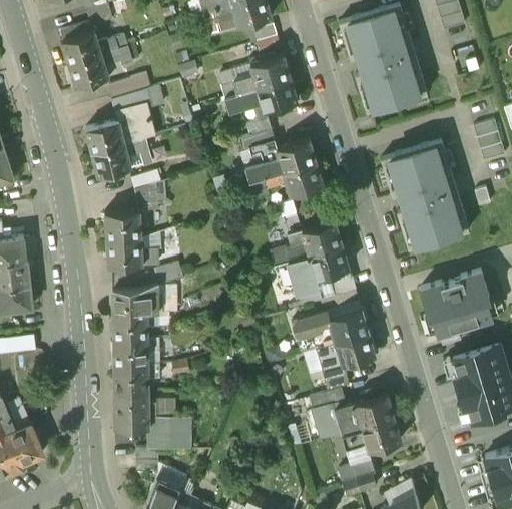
[(229,0),(206,0),(199,2),(203,13),(231,5),(229,0)]
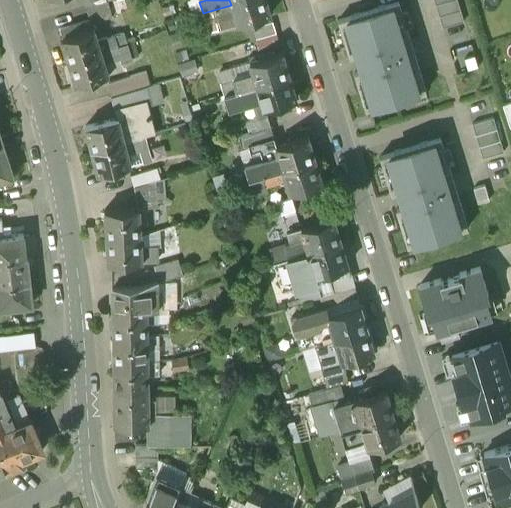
[(264,0),(249,0),(231,5),(234,16),(237,28),(270,18),(264,0)]
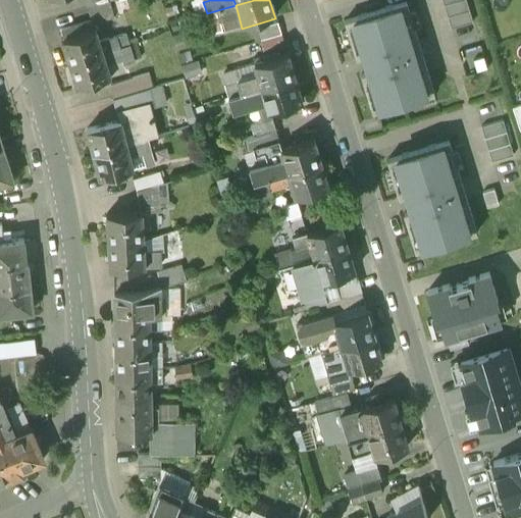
[(465,0),(441,0),(452,31),(473,24),(465,0)]
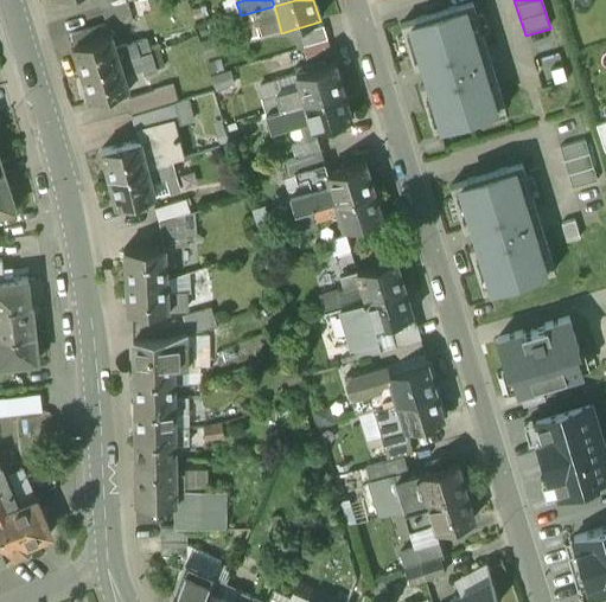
[(241,15),(240,17),(246,40),(256,37),(254,26),(278,19),(274,6),(241,15)]
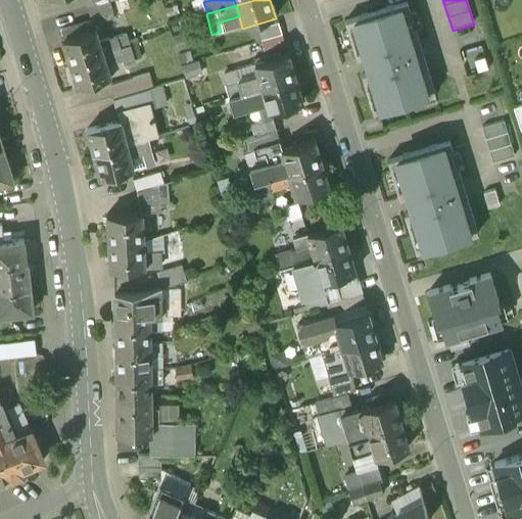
[(408,5),(346,24),(358,62),(365,60),(369,76),(363,78),(374,115),(436,97),(408,5)]
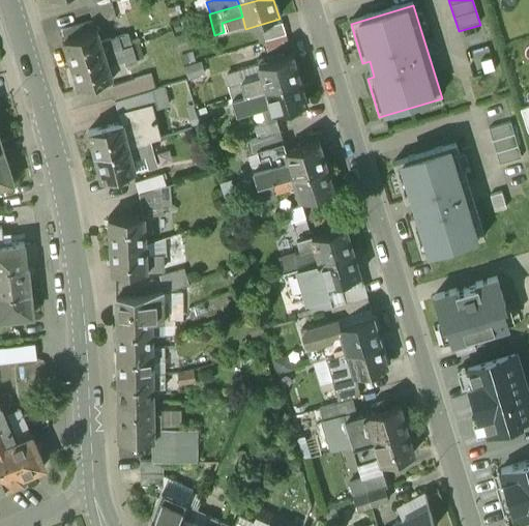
[(96,35),(63,45),(70,68),(104,59),(96,35)]
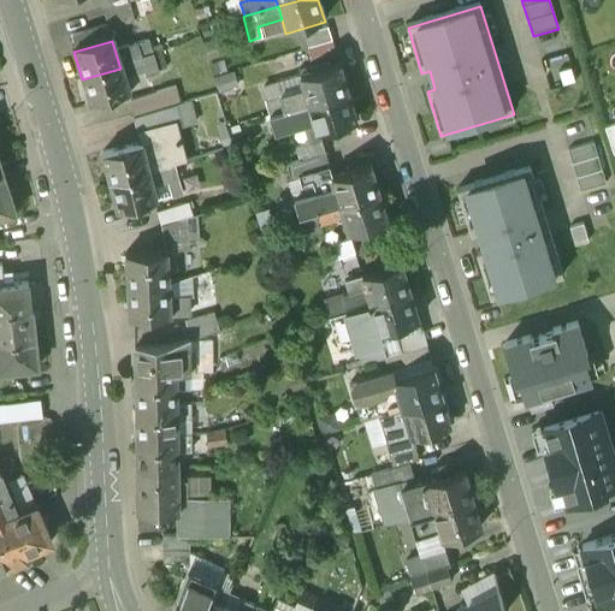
[(140,52),(123,57),(126,66),(142,61),(140,52)]
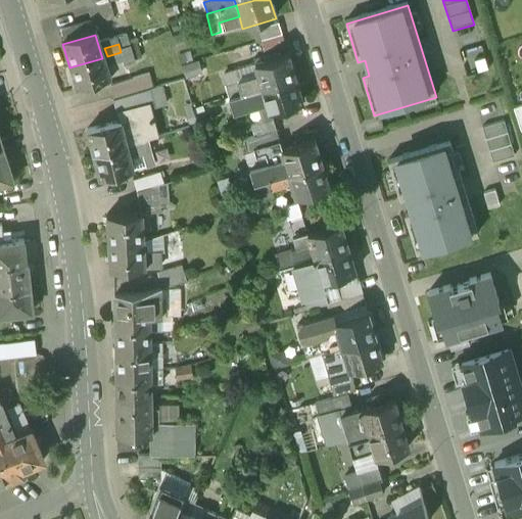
[(288,57),(255,67),(258,80),(262,91),(295,82),(288,57)]
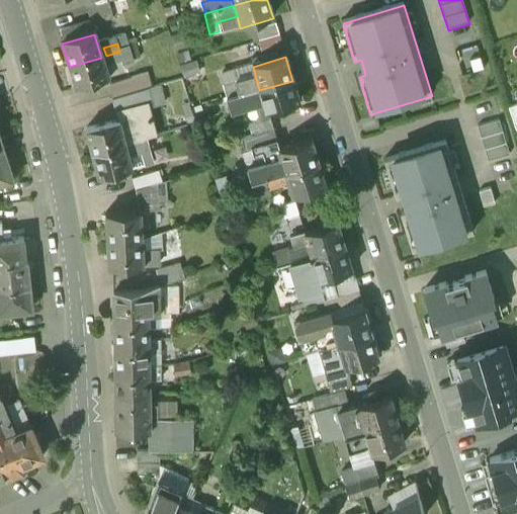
[(101,58),(69,67),(76,90),(107,80),(101,58)]
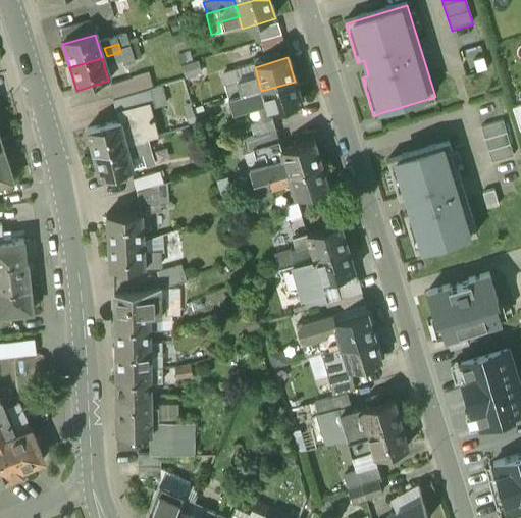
[(258,80),(239,86),(242,97),(261,91),(258,80)]
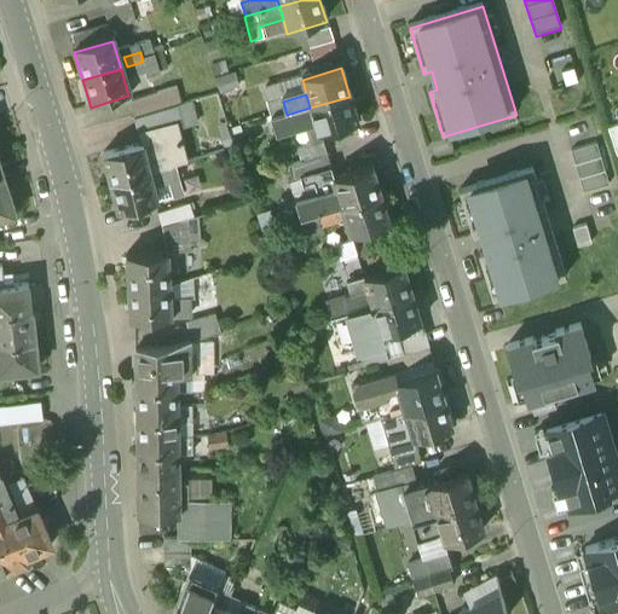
[(350,97),(310,108),(313,121),(318,135),(358,123),(350,97)]
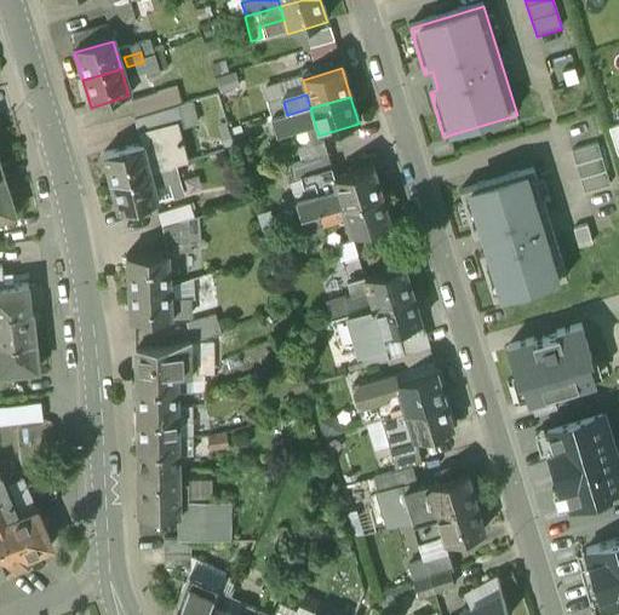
[(310,108),(287,115),(291,128),(314,121),(310,108)]
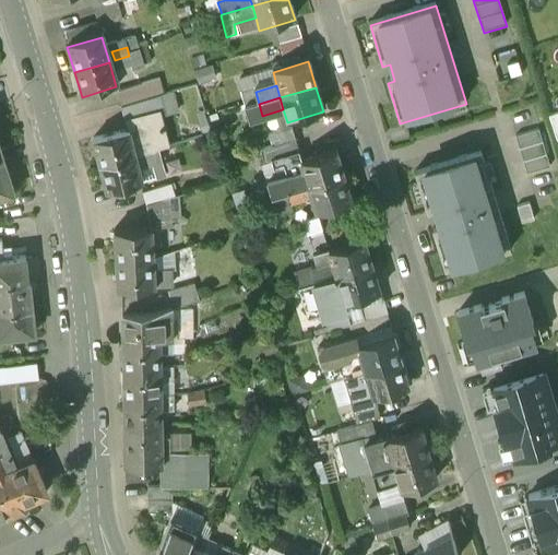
[(557,115),(548,119),(557,144),(557,115)]
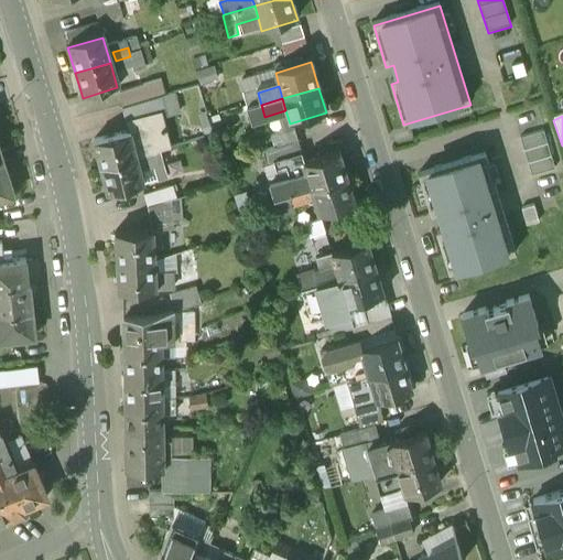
[(151,125),(128,131),(136,161),(159,153),(151,125)]
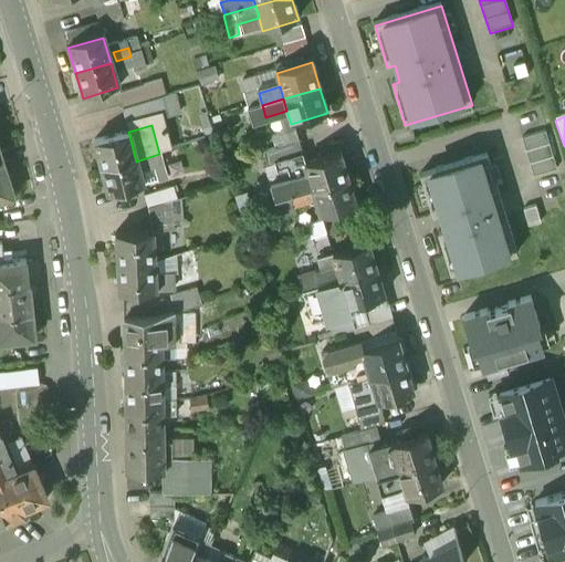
[(305,146),(304,131),(278,133),(280,148),(305,146)]
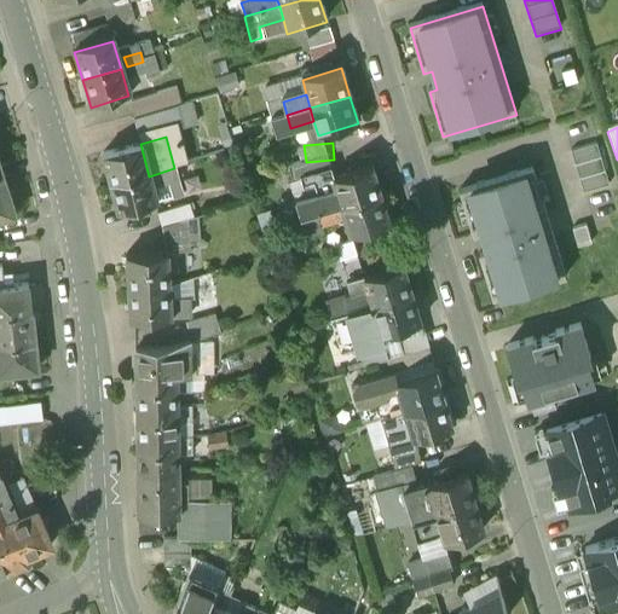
[(140,144),(100,154),(109,186),(149,177),(140,144)]
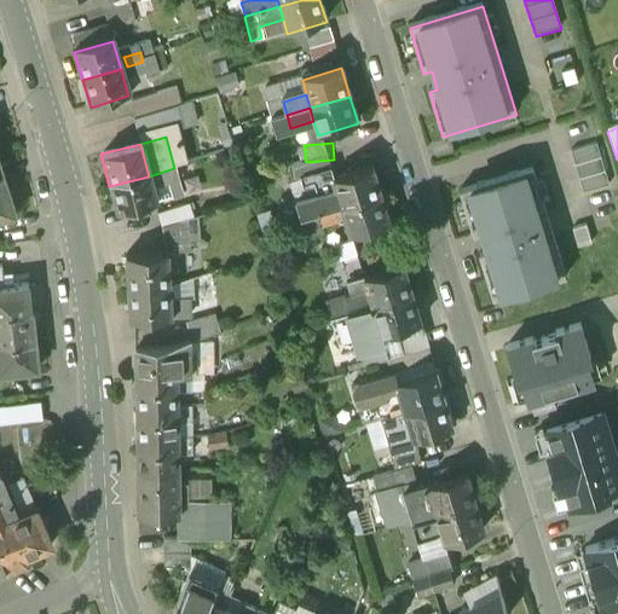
[(596,146),(571,154),(584,195),(610,187),(596,146)]
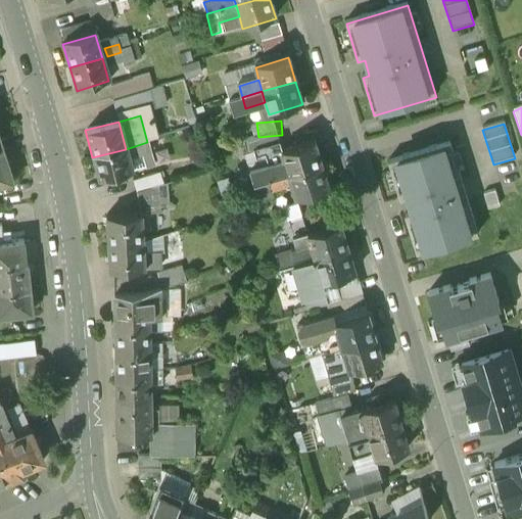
[(147,142),(126,149),(92,157),(100,186),(112,183),(113,190),(127,186),(125,180),(155,171),(147,142)]
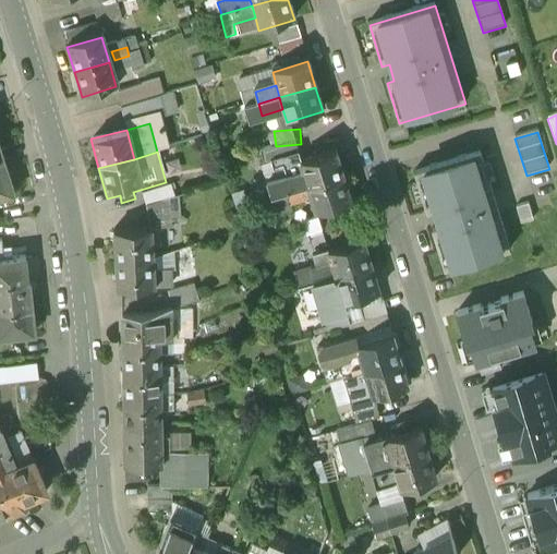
[(301,163),(300,164),(307,189),(343,178),(335,153),(301,163)]
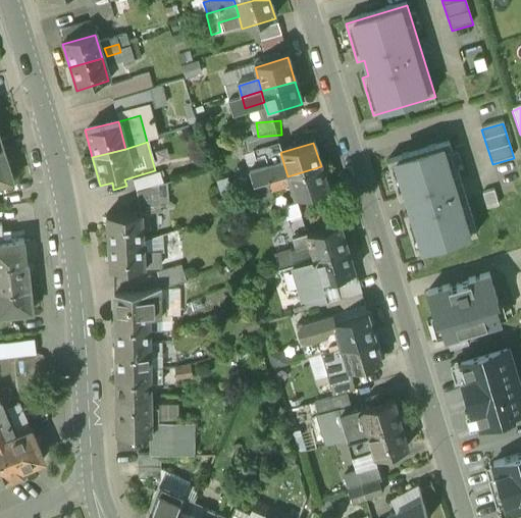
[(477,236),(450,144),(387,163),(400,202),(407,199),(411,214),(405,216),(416,255),(477,236)]
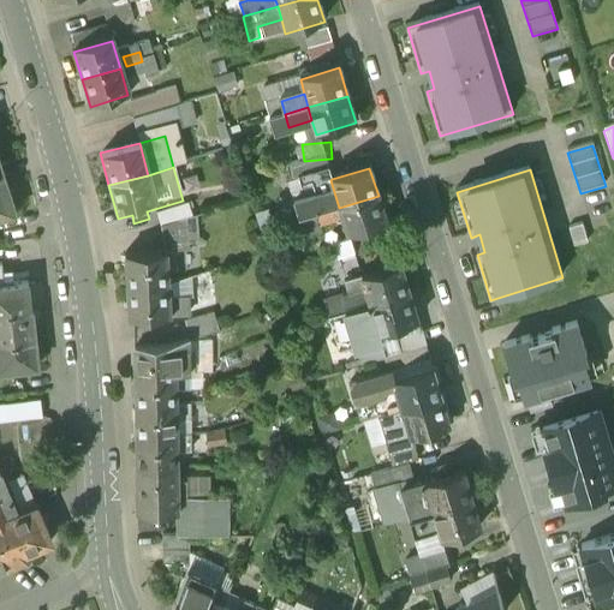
[(329,171),(311,175),(317,199),(296,205),(300,220),(339,208),(331,180),(332,179),(329,171)]
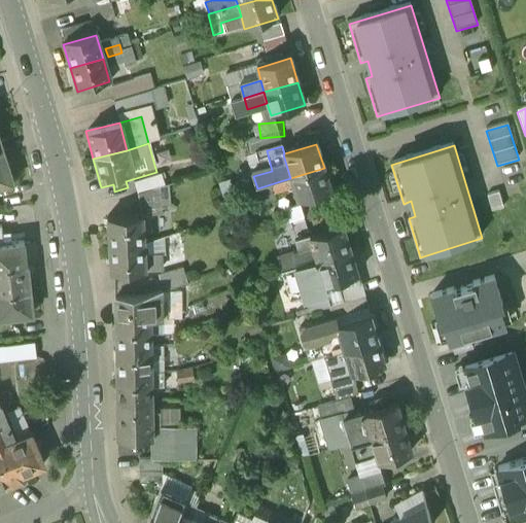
[(4,161),(0,162),(0,189),(11,186),(4,161)]
